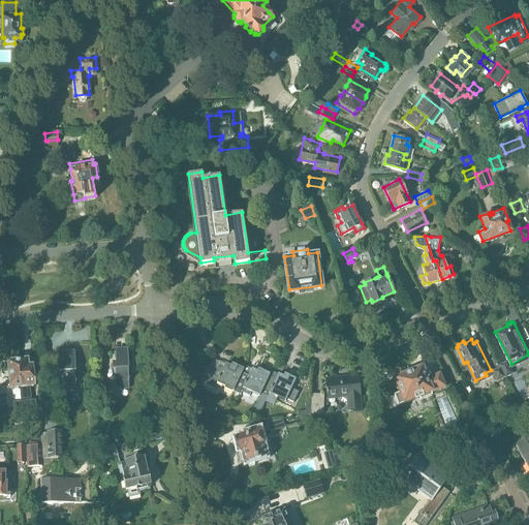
[(116,385),(129,384),(128,366),(128,347),(115,348),(116,359),(112,359),(113,366),(115,366),(116,385)]
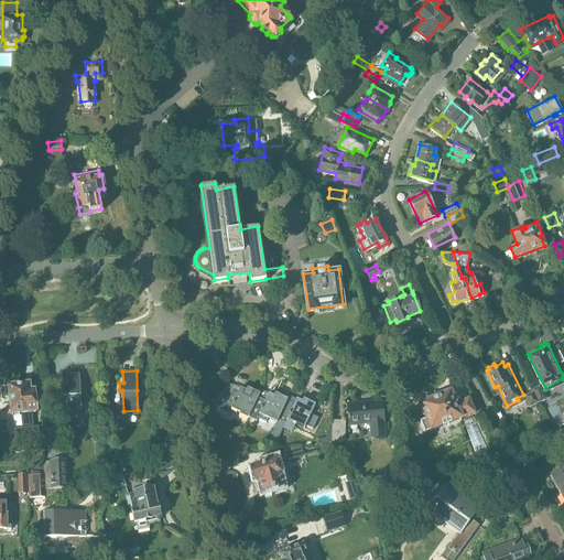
[(67,415),(82,413),(80,392),(79,373),(66,373),(67,386),(63,386),(64,402),(66,402),(67,415)]
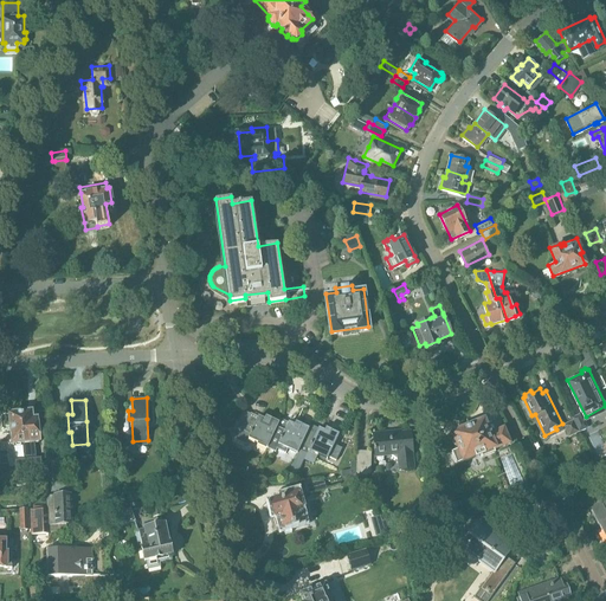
[(2,412),(0,414),(1,426),(4,427),(11,427),(12,441),(23,440),(25,456),(19,457),(20,477),(38,476),(36,454),(36,447),(34,439),(39,438),(37,417),(32,417),(31,409),(27,406),(24,407),(20,411),(2,412)]
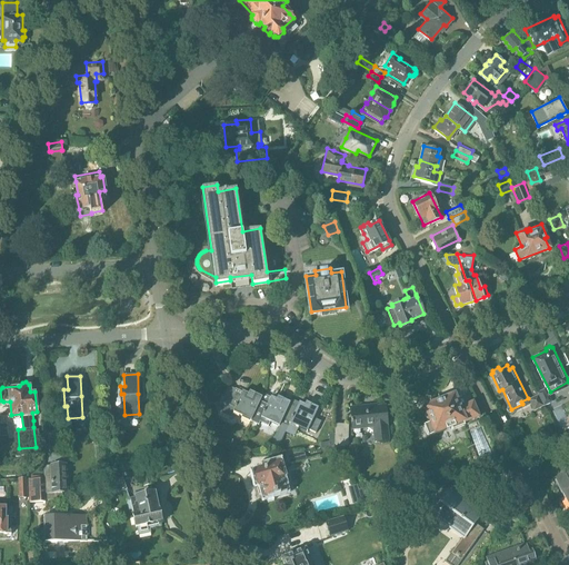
[(251,418),(262,394),(250,388),(249,390),(236,385),(236,386),(229,383),(222,397),(216,400),(218,407),(217,408),(232,415),(240,413),(251,418)]
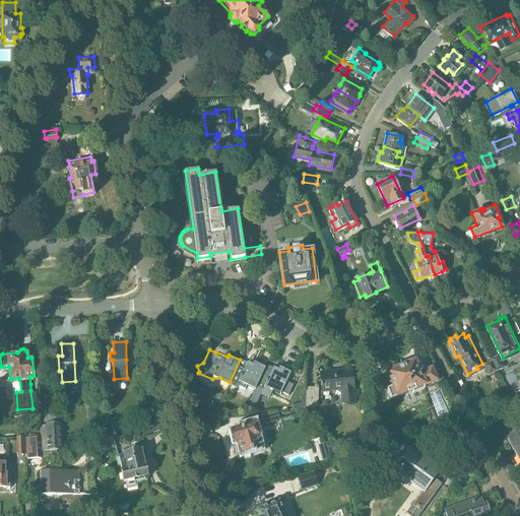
[(492,358),(492,359),(497,368),(504,364),(502,359),(500,359),(497,353),(491,356),(492,358)]
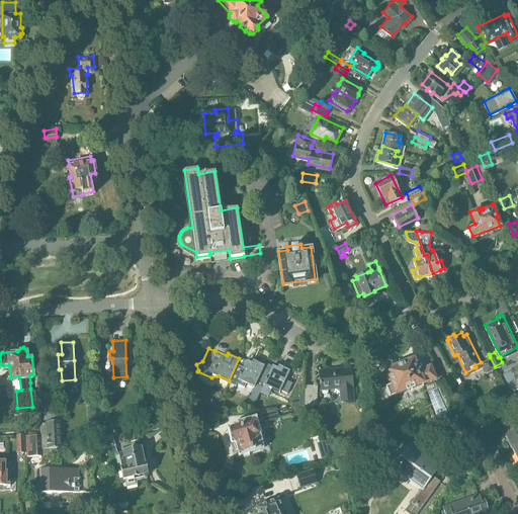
[(239,358),(229,380),(235,383),(237,380),(244,384),(246,381),(254,386),(256,381),(264,364),(253,358),(252,361),(240,355),(239,358)]
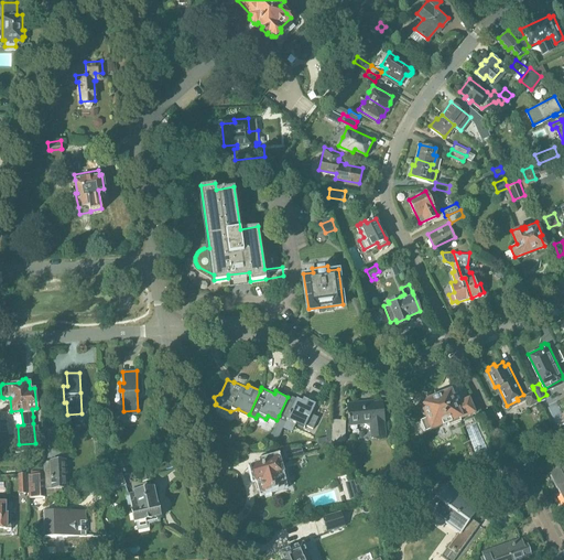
[(530,404),(539,399),(533,389),(524,392),(530,404)]
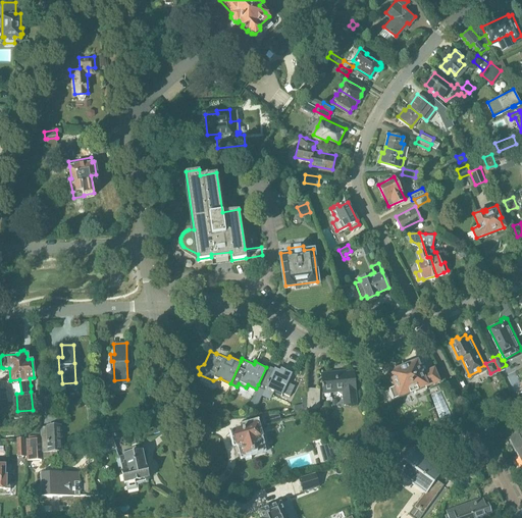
[(425,383),(438,378),(434,366),(421,371),(417,361),(415,362),(414,361),(409,363),(409,364),(398,368),(398,367),(393,369),(392,370),(389,371),(390,374),(389,376),(390,379),(394,380),(395,383),(388,386),(393,397),(394,397),(395,399),(400,397),(399,395),(414,389),(415,392),(426,387),(425,384),(426,384),(425,383)]
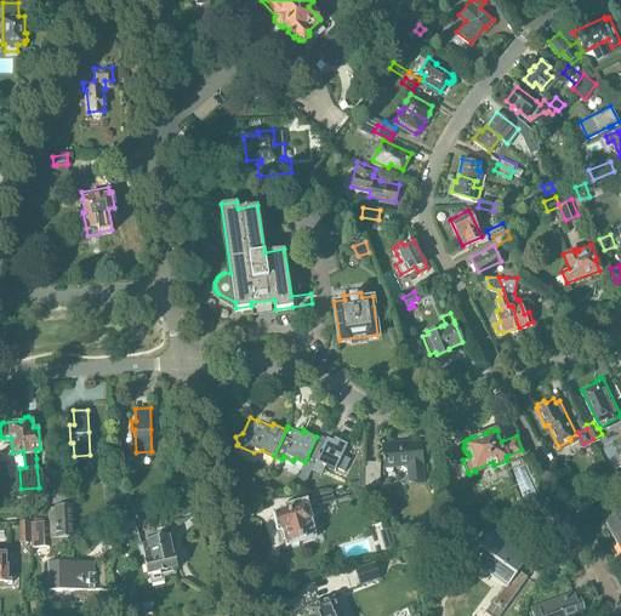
[(317,437),(307,457),(314,462),(315,458),(335,468),(336,466),(345,469),(351,457),(342,454),(347,443),(334,435),(332,439),(319,432),(317,437)]
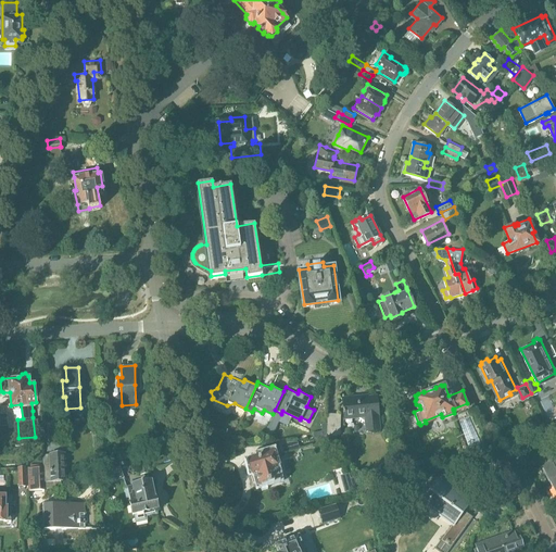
[(366,429),(380,427),(378,413),(379,413),(377,393),(368,394),(368,392),(365,393),(365,394),(359,394),(359,393),(342,396),(344,416),(365,414),(366,429)]
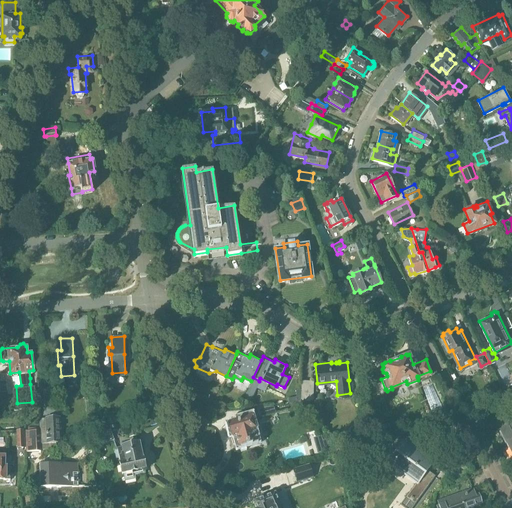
[(312,397),(313,382),(302,382),(301,397),(312,397)]
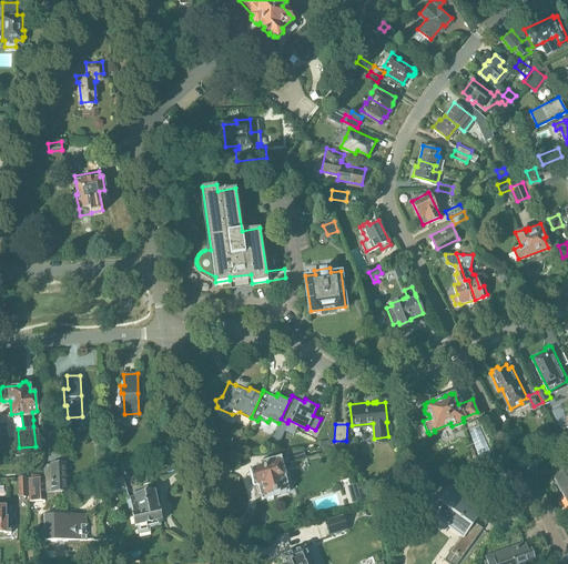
[(286,450),(288,460),(306,455),(304,449),(286,450)]
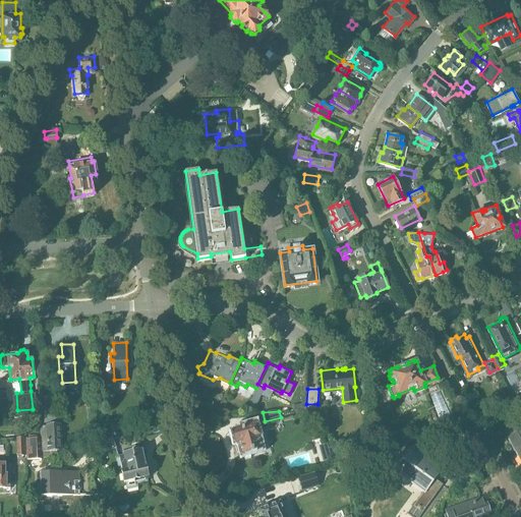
[(259,435),(255,420),(241,424),(242,427),(232,431),(235,442),(233,445),(235,452),(237,453),(241,452),(241,453),(244,452),(247,454),(249,450),(262,447),(266,446),(263,435),(259,435)]
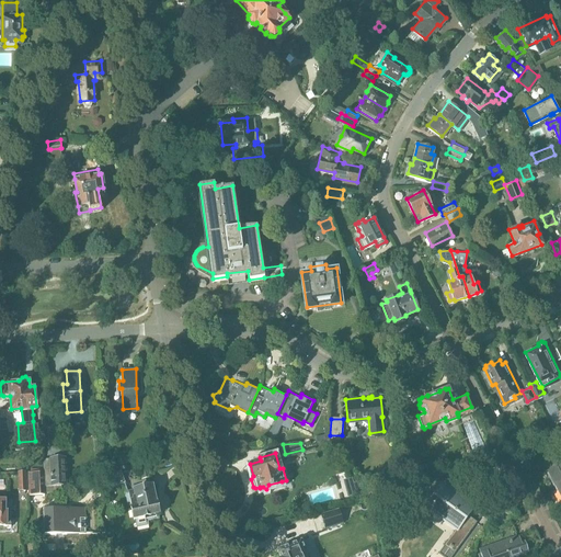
[(66,454),(49,455),(50,484),(67,482),(66,454)]
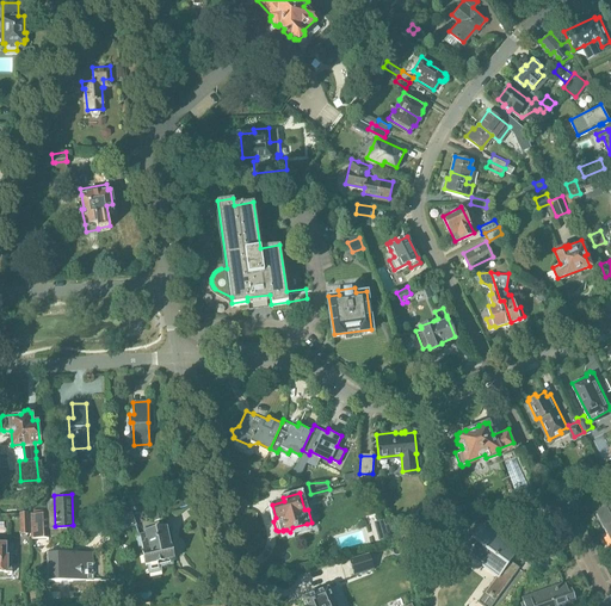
[(610,502),(597,511),(604,525),(610,521),(610,502)]
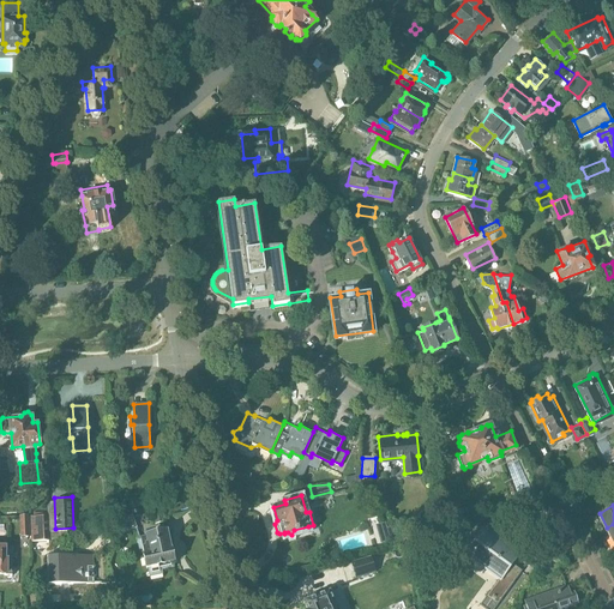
[(459,506),(446,508),(449,523),(462,520),(459,506)]
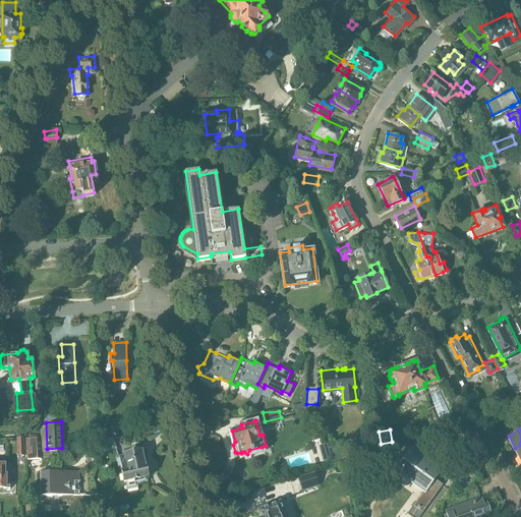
[(24,453),(24,435),(16,435),(17,453),(24,453)]
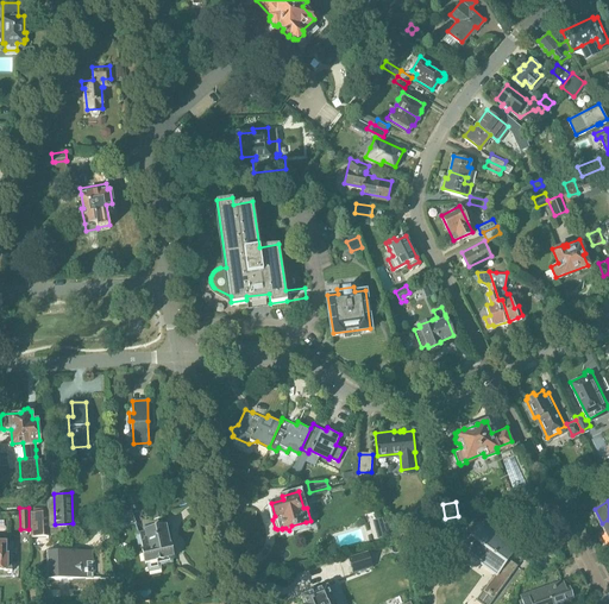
[(131,508),(113,515),(118,527),(136,520),(131,508)]
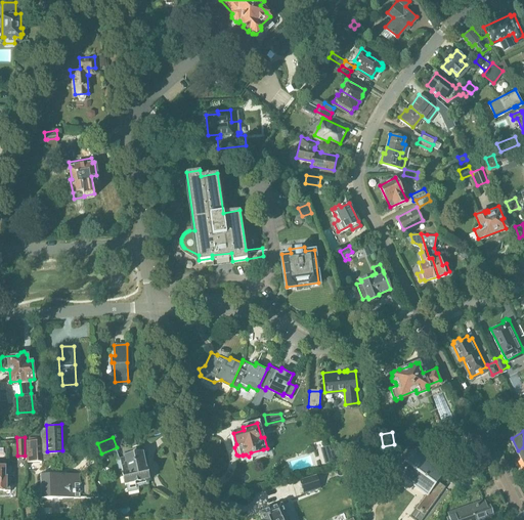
[(27,438),(28,460),(42,459),(42,458),(42,451),(41,438),(27,438)]
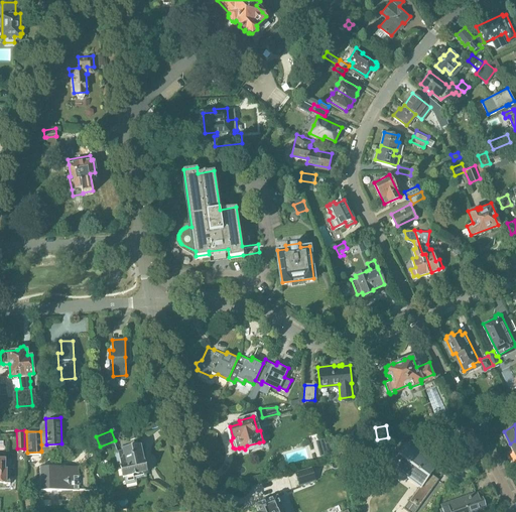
[(329,452),(333,451),(330,439),(325,440),(329,452)]
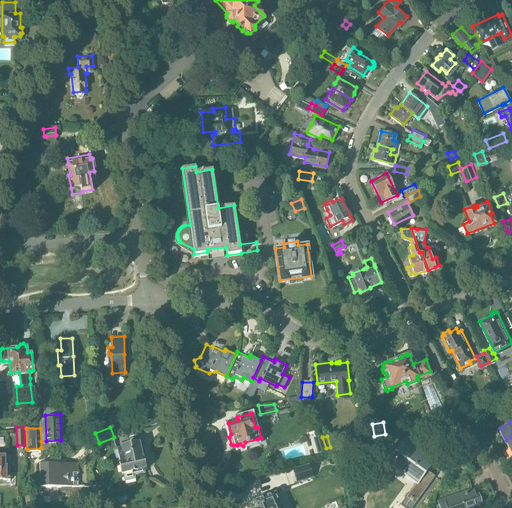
[(406,493),(415,499),(408,507),(409,507),(435,473),(426,467),(431,460),(404,440),(389,460),(416,479),(406,493)]
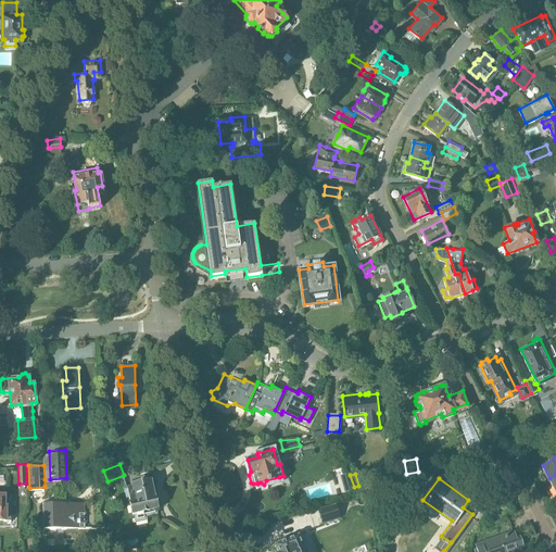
[(151,479),(127,485),(133,512),(135,512),(135,515),(156,511),(156,506),(158,506),(155,496),(154,496),(151,479)]
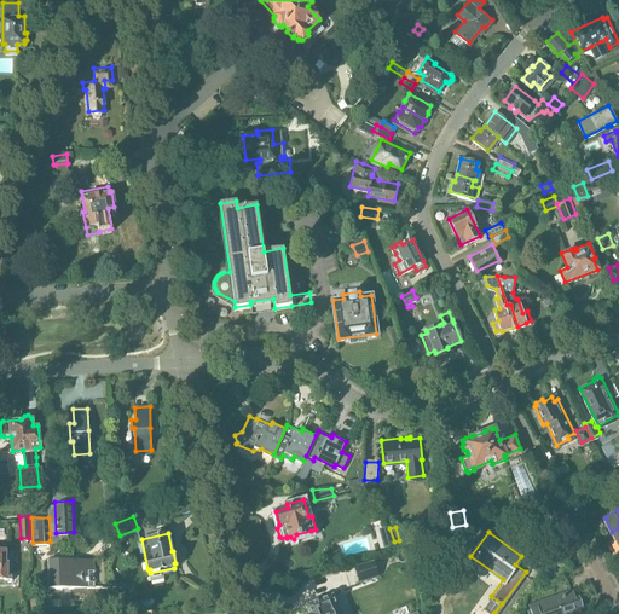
[(418,540),(423,554),(437,550),(433,536),(418,540)]
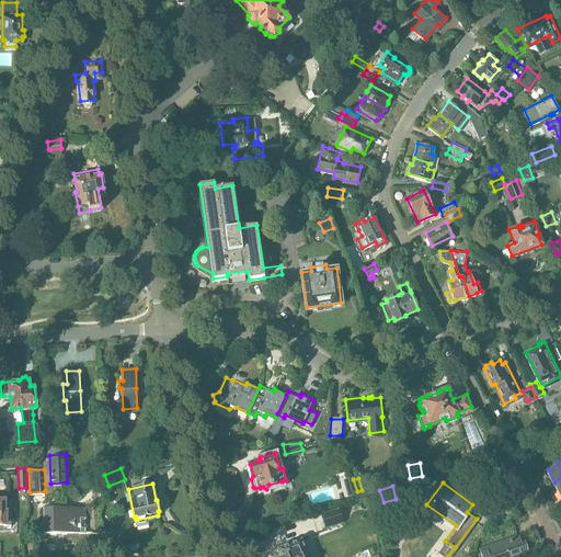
[(12,498),(0,497),(0,522),(11,523),(12,498)]
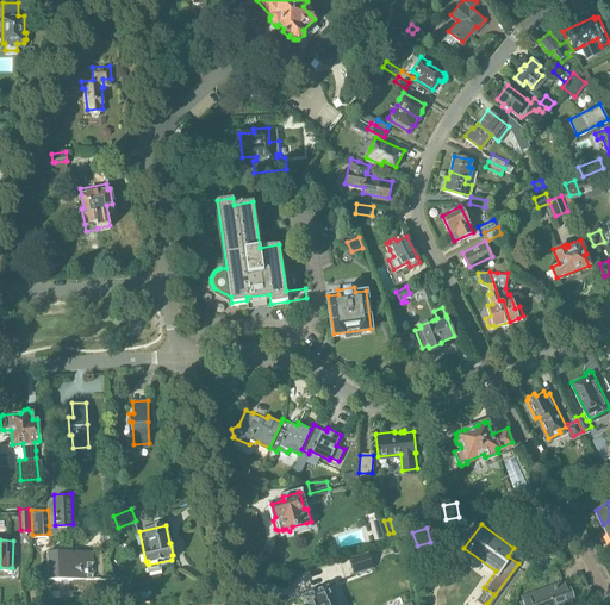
[(48,577),(94,575),(93,548),(47,549),(48,577)]
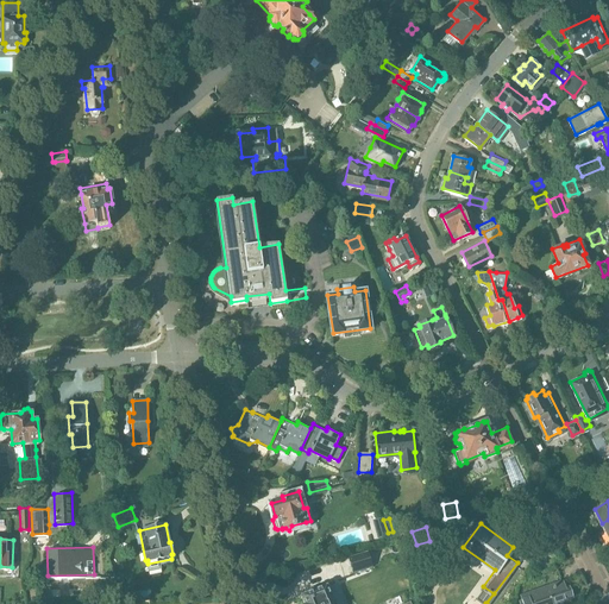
[(355,571),(372,565),(368,549),(350,555),(355,571)]
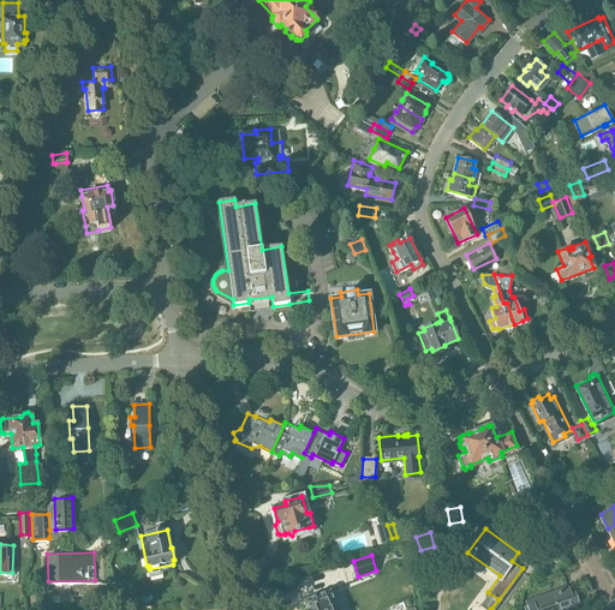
[(525,604),(526,609),(554,609),(557,609),(568,609),(567,605),(579,602),(574,590),(571,591),(569,586),(573,585),(572,582),(547,591),(549,596),(525,604)]
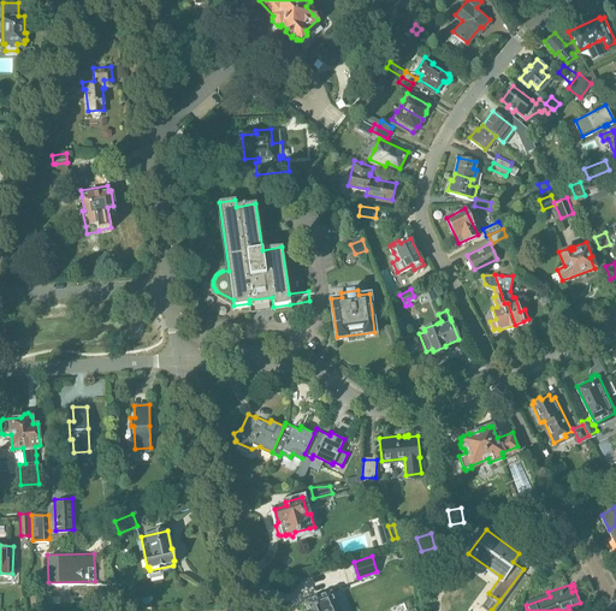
[(339,588),(330,592),(306,601),(309,610),(307,610),(338,610),(337,607),(345,604),(339,588)]
